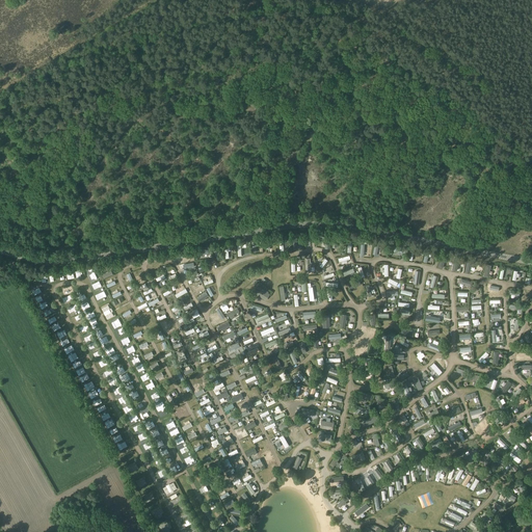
[(322,267),(327,261),(325,259),(321,263),(320,262),(318,265),(322,267)]
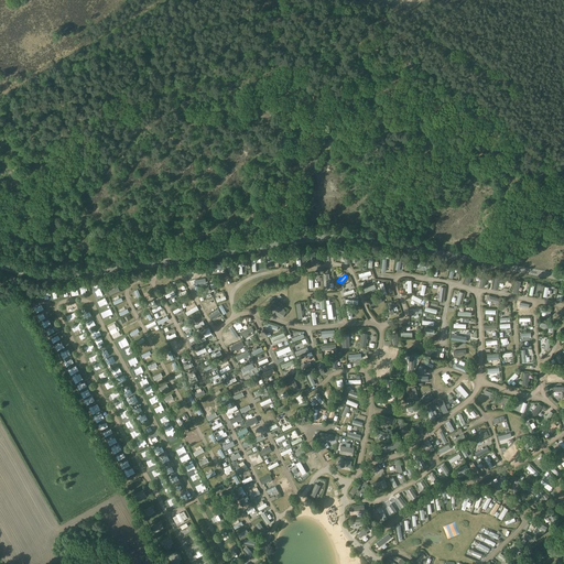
[(273,303),(268,310),(282,318),(286,312),(284,311),(285,310),(280,306),(279,307),(273,303)]
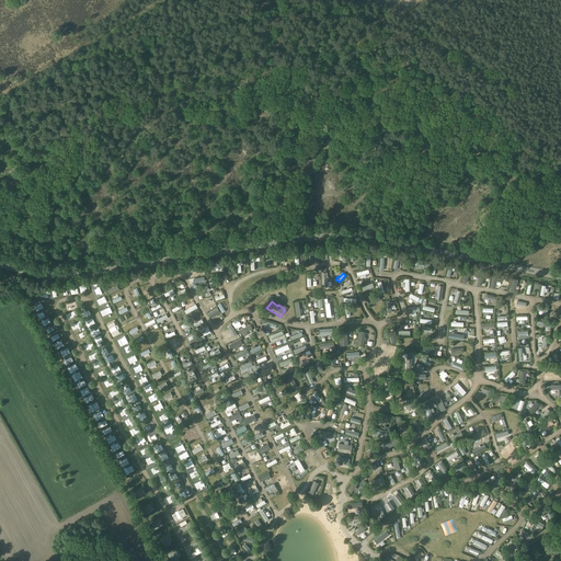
[(186,313),(197,308),(196,305),(184,310),(186,313)]
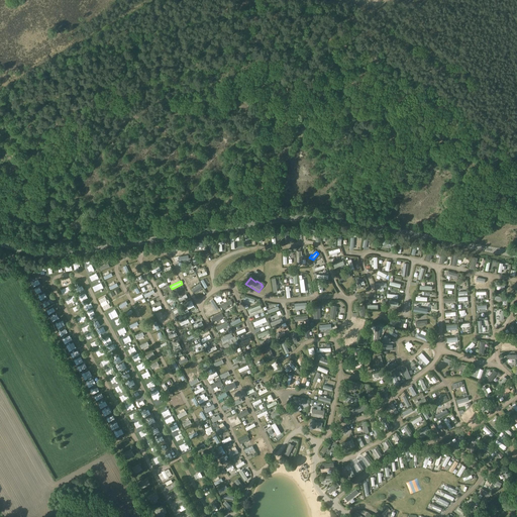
[(200,284),(192,289),(195,292),(197,291),(198,292),(200,291),(199,290),(203,287),(200,284)]
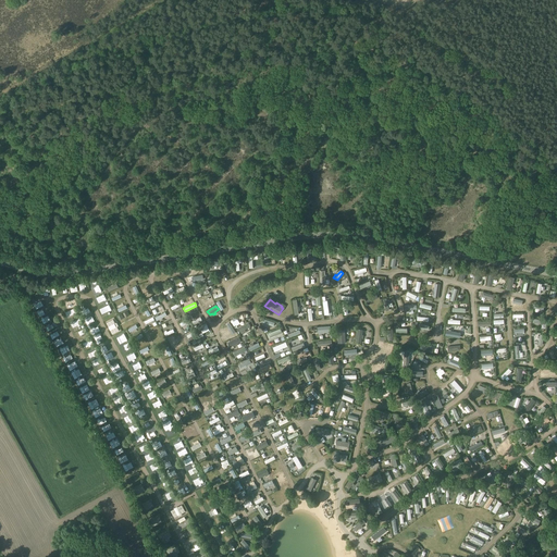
[(113,319),(106,323),(109,327),(108,329),(109,330),(110,330),(112,334),(119,330),(116,326),(119,325),(116,322),(115,323),(113,319)]
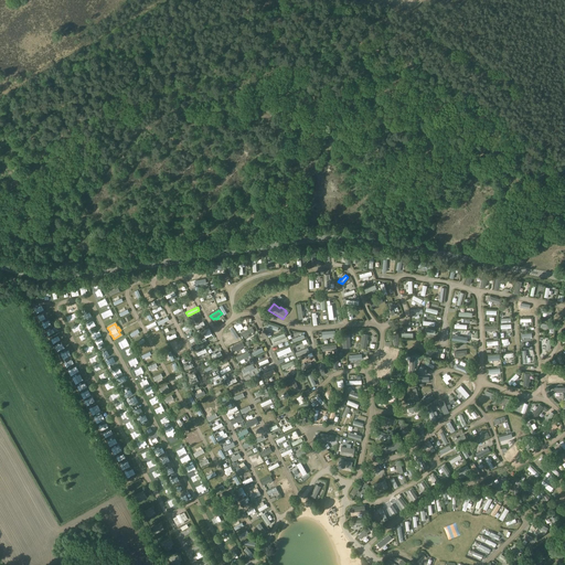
[(253,328),(242,332),(244,337),(246,336),(246,337),(248,336),(248,334),(255,331),(253,328)]
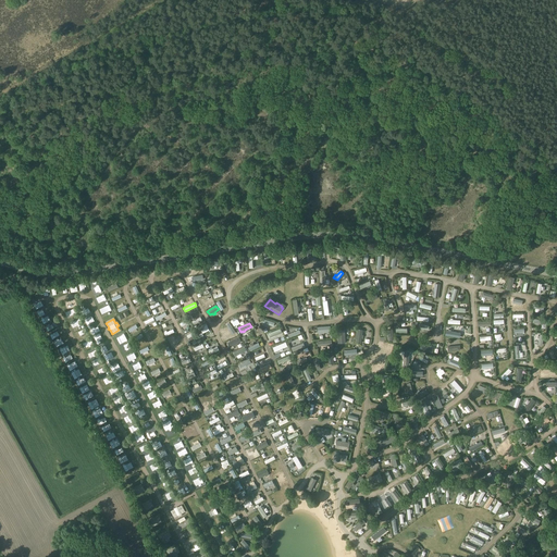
[(445,335),(459,337),(460,333),(450,331),(450,329),(448,329),(447,331),(446,331),(445,335)]
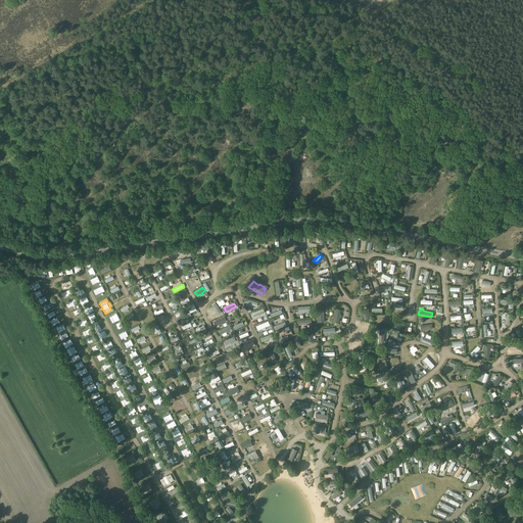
[(116,312),(109,316),(111,321),(119,317),(116,312)]
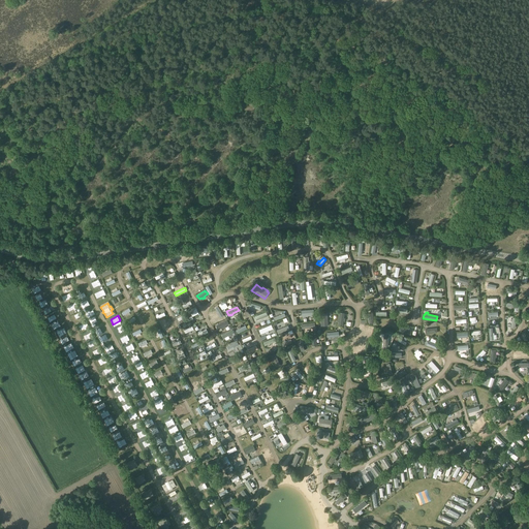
[(84,317),(79,319),(81,325),(87,322),(84,317)]
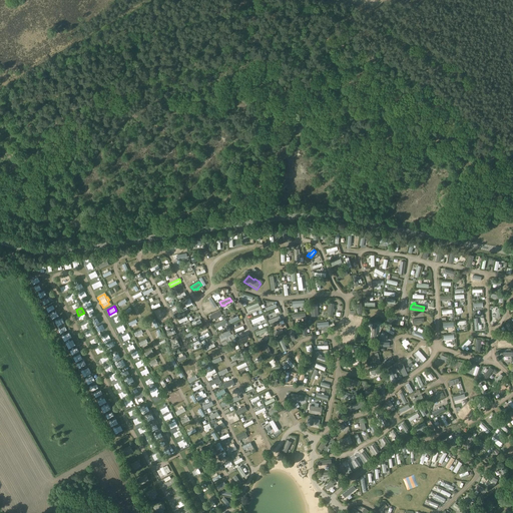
[(211,320),(215,318),(216,319),(218,318),(217,317),(222,315),(220,310),(209,316),(211,320)]
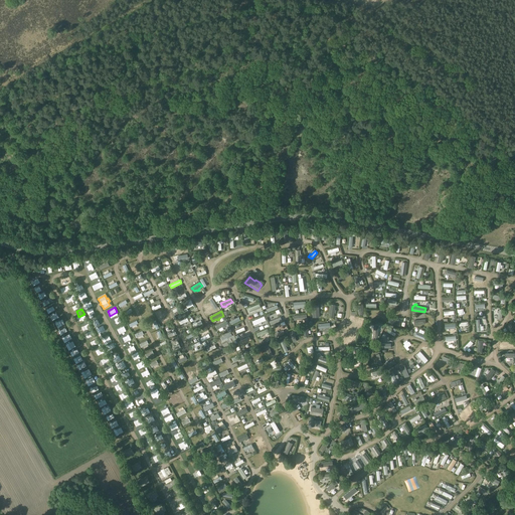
[(265,316),(252,321),(254,325),(266,320),(265,316)]
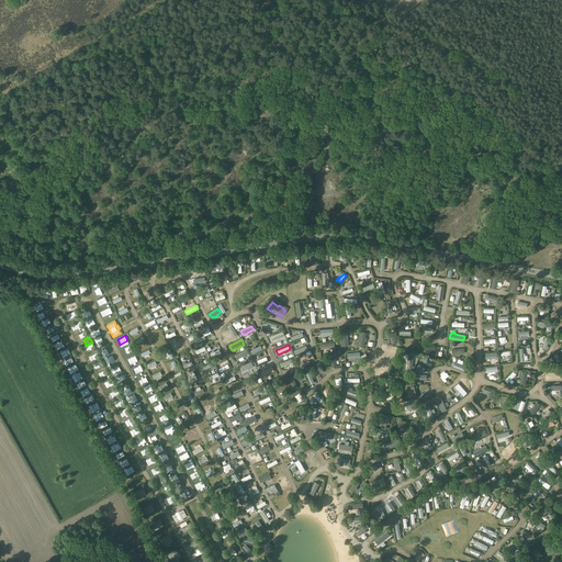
[(102,355),(110,350),(108,346),(103,348),(103,347),(99,349),(102,355)]
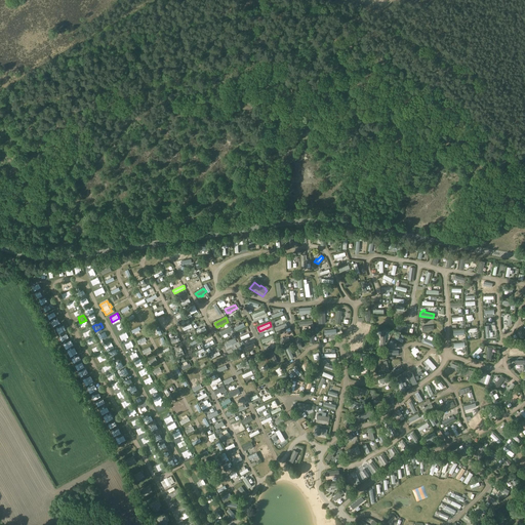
[(230,331),(232,330),(231,327),(220,332),(223,335),(224,334),(227,333),(228,332),(229,333),(230,332),(230,331)]
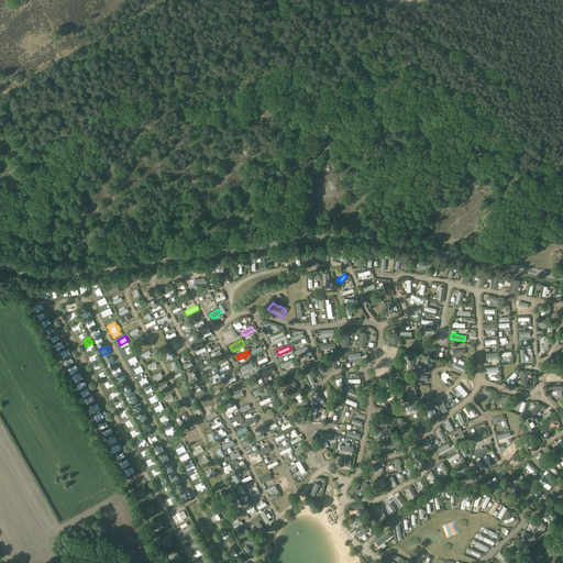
[(68,372),(76,368),(73,362),(65,365),(68,372)]
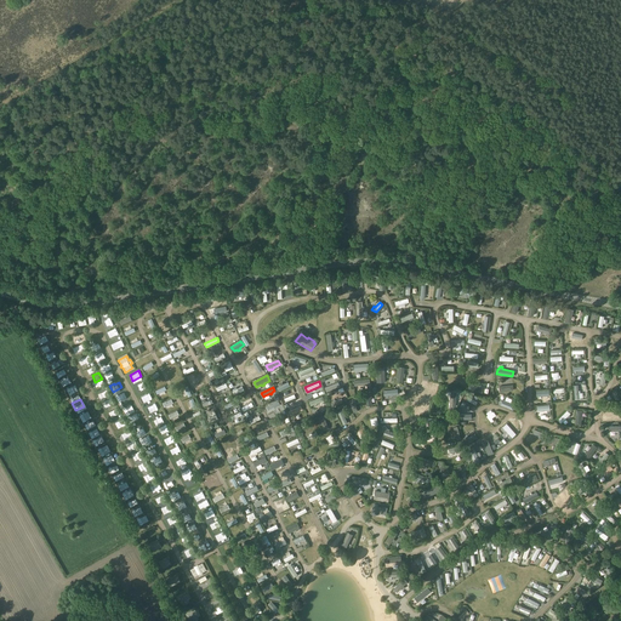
[(501,399),(500,404),(513,410),(514,404),(501,399)]
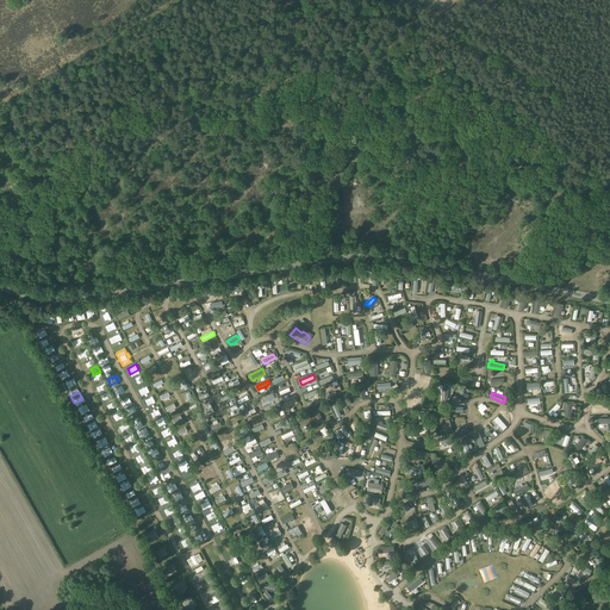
[(296,398),(284,404),(285,409),(298,403),(296,398)]
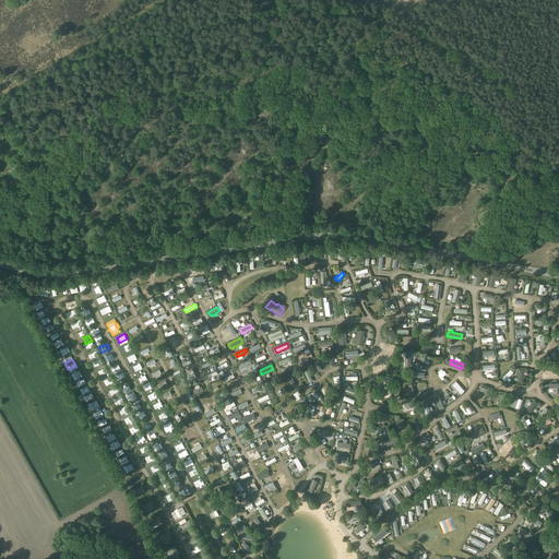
[(512,376),(513,375),(512,373),(513,372),(511,369),(502,378),(506,381),(511,375),(512,376)]
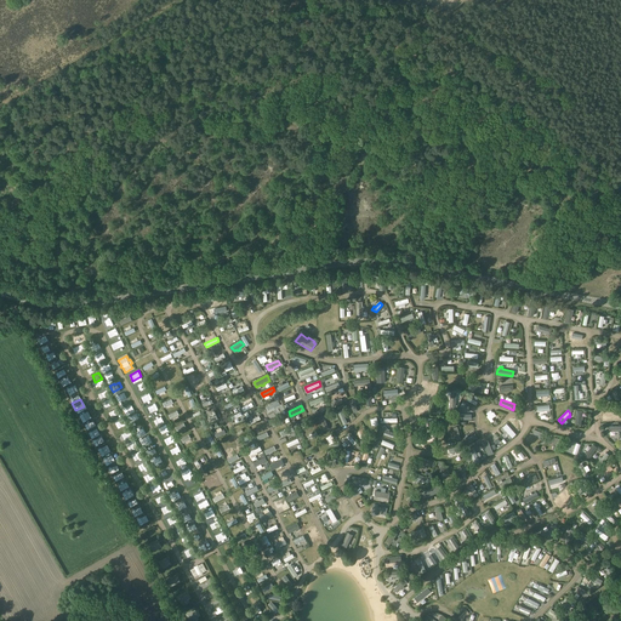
[(160,412),(153,415),(155,422),(163,419),(160,412)]
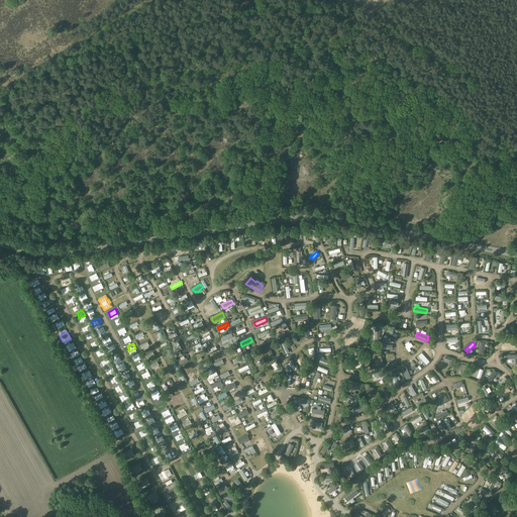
[(398,345),(404,352),(407,350),(401,343),(398,345)]
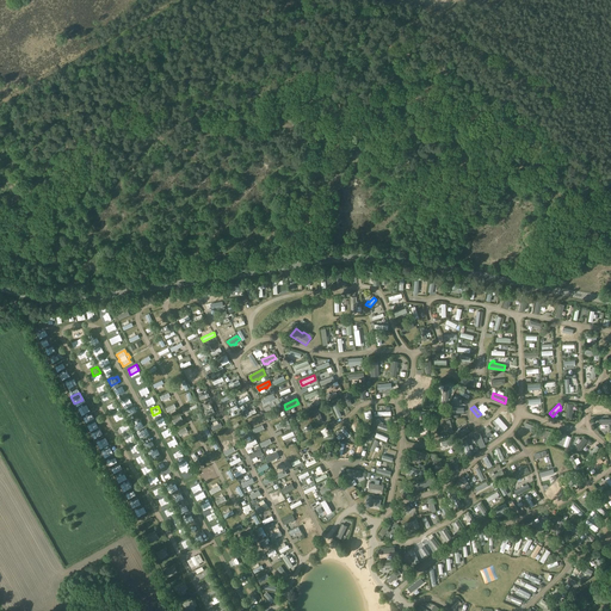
[(319,423),(323,421),(319,408),(314,411),(319,423)]
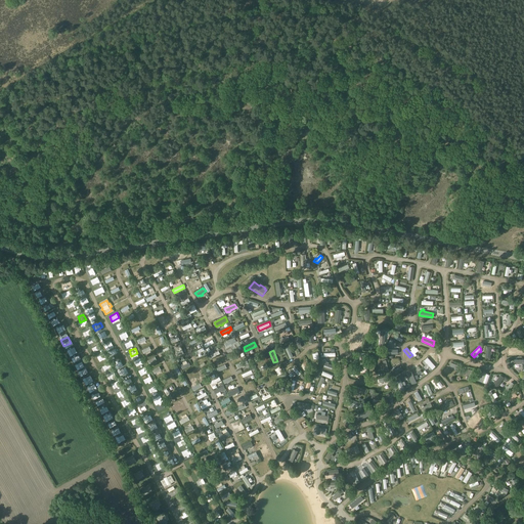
[(428,357),(425,360),(432,368),(435,366),(428,357)]
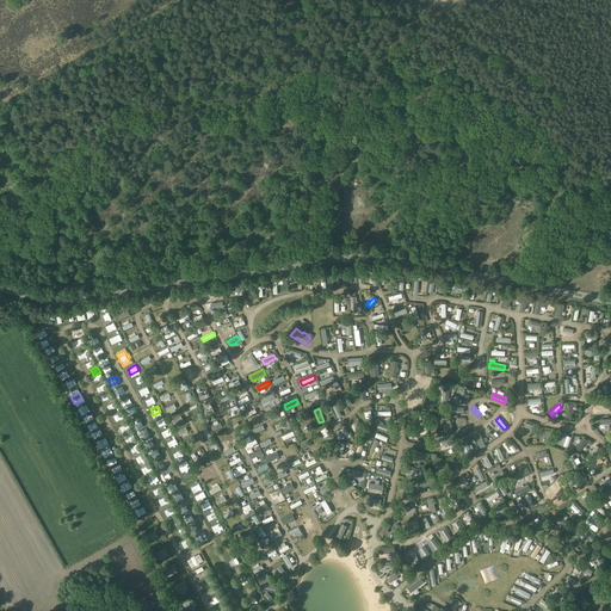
[(276,425),(278,429),(290,424),(288,419),(276,425)]
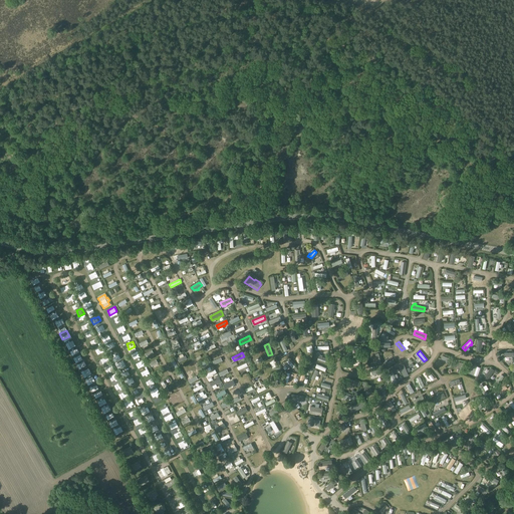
[(304,365),(307,363),(301,353),(297,356),(304,365)]
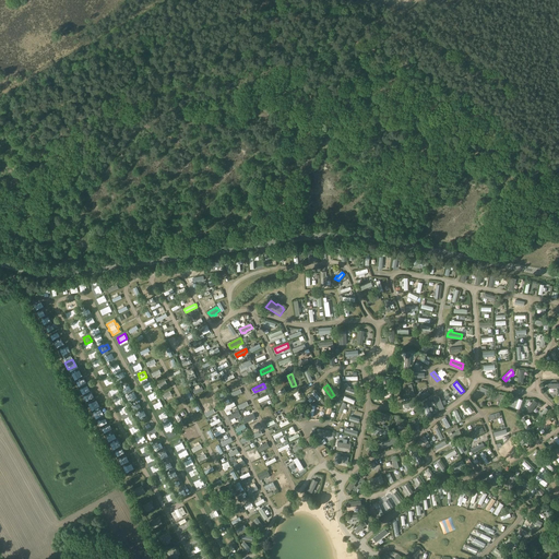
[(351,387),(347,385),(347,387),(345,391),(356,394),(357,391),(349,388),(351,387)]
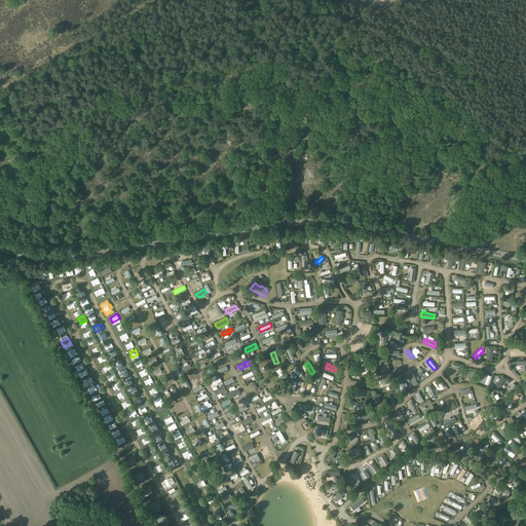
[(299,376),(302,374),(296,368),(294,370),(297,374),(296,375),(298,377),(299,376)]
